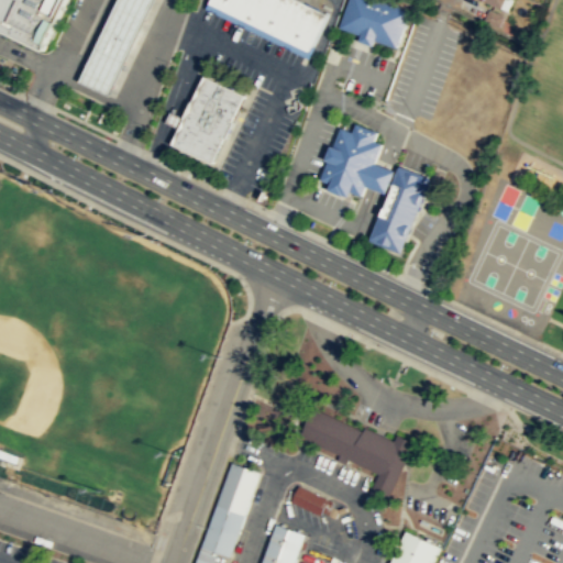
[(0,0),(0,26),(52,52),(76,0),(0,0)]
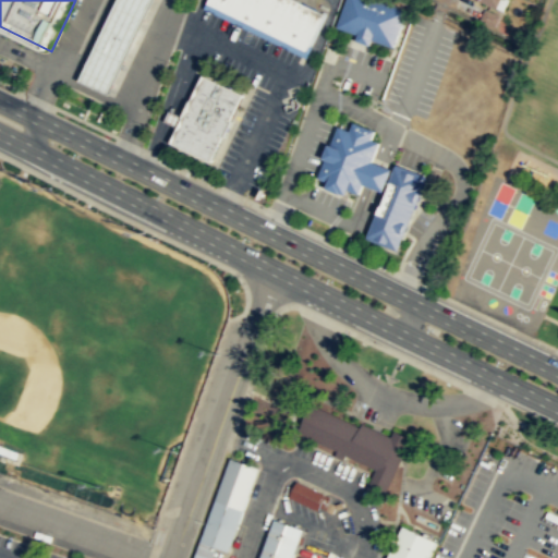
[(160,0),(114,95),(85,81),(122,0),(160,0)]
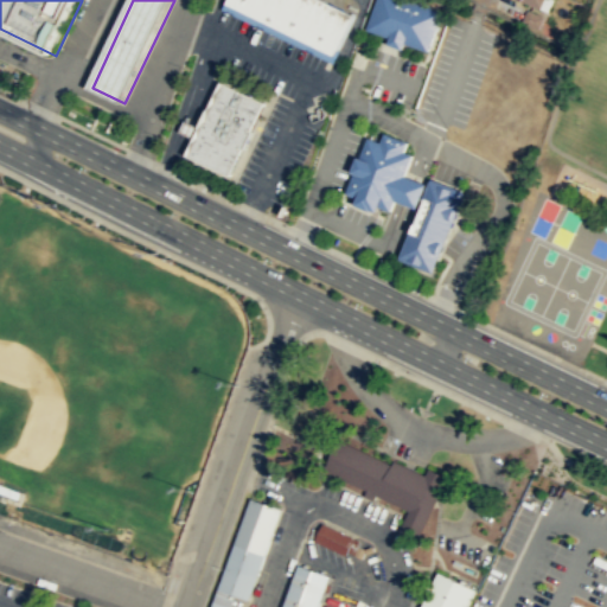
[(319,0),(352,16),(333,56),(224,4),(225,0),(319,0)]
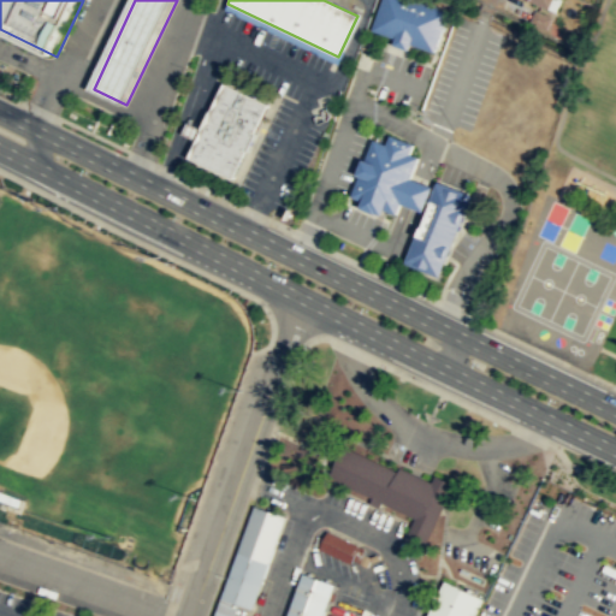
[(433,53),(448,12),(414,0),(380,0),(371,30),(433,53)]
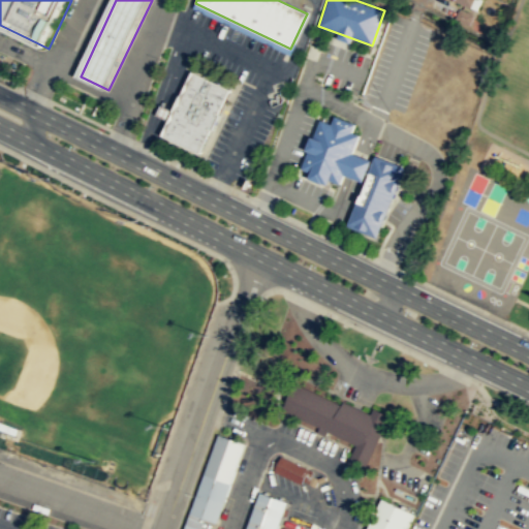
[(447,0),(476,11),(480,0),(447,0)]
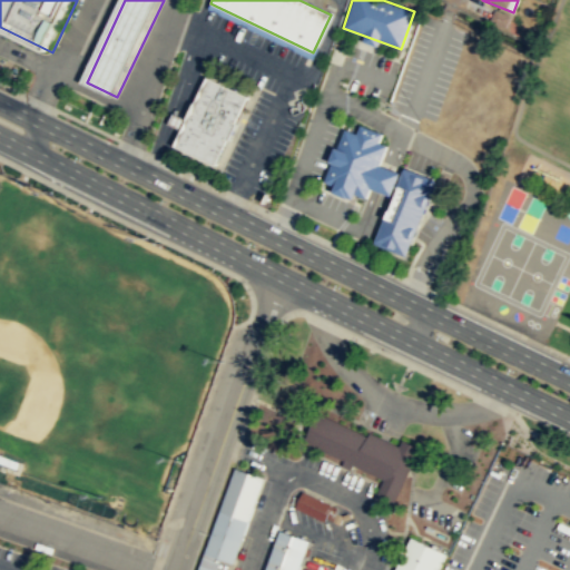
[(490,20),(505,28),(511,17),(495,9),(490,20)]
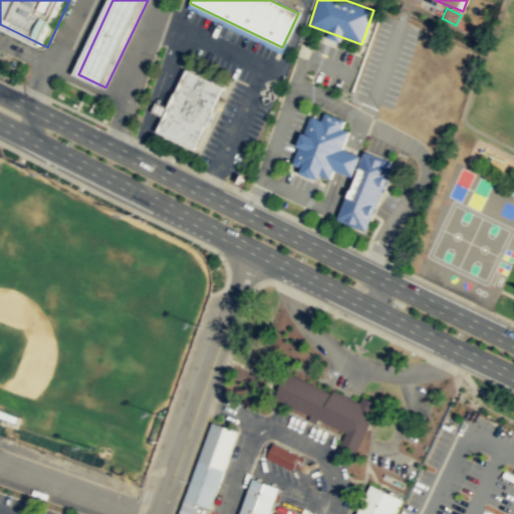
[(226,85),(188,67),(159,130),(196,148),(226,85)]
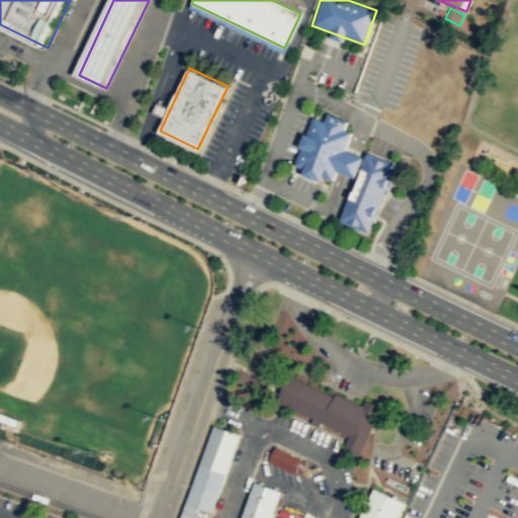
[(351,131),(332,178),(294,164),(313,114),(351,131)]
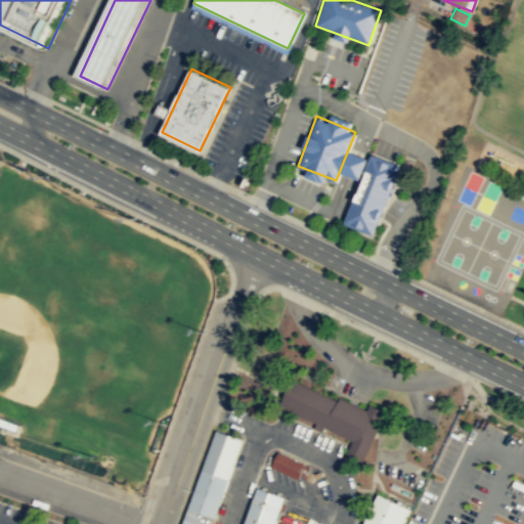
[(373,234),(380,215),(400,165),(370,153),(343,222),(373,234)]
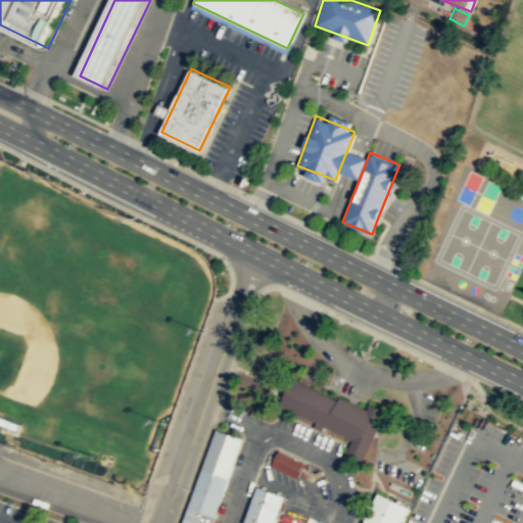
[(350,438),(343,456),(361,463),(375,430),(384,410),(368,401),(366,409),(338,395),(336,399),(290,377),(278,405),(350,438)]
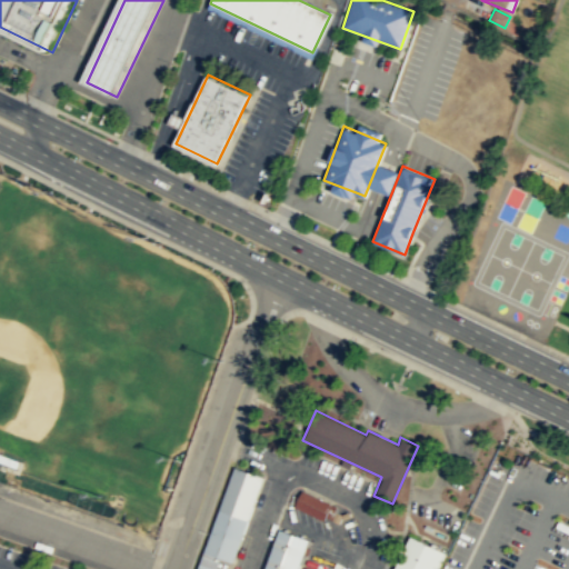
[(0,460),(17,467),(19,460),(0,452),(0,460)]
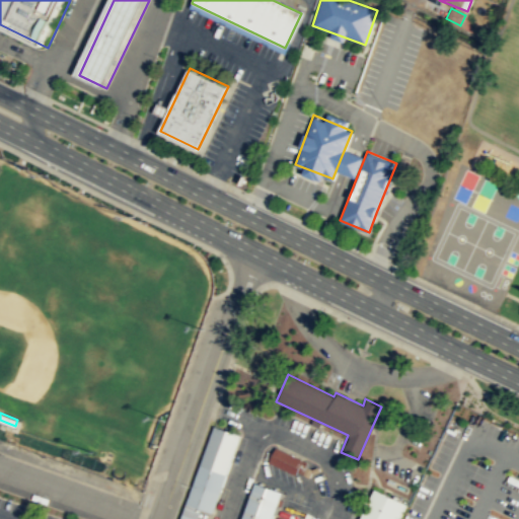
[(211,512),(239,434),(214,425),(213,425),(178,518),(196,518),(201,508),(211,512)]
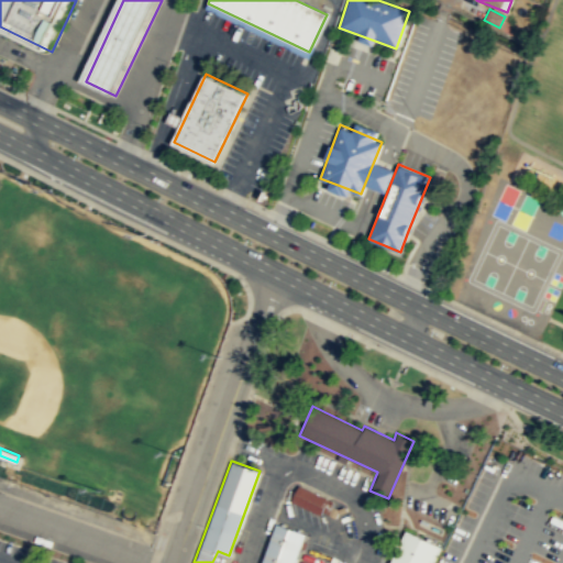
[(305,533),(294,562),(261,562),(275,522),(305,533)]
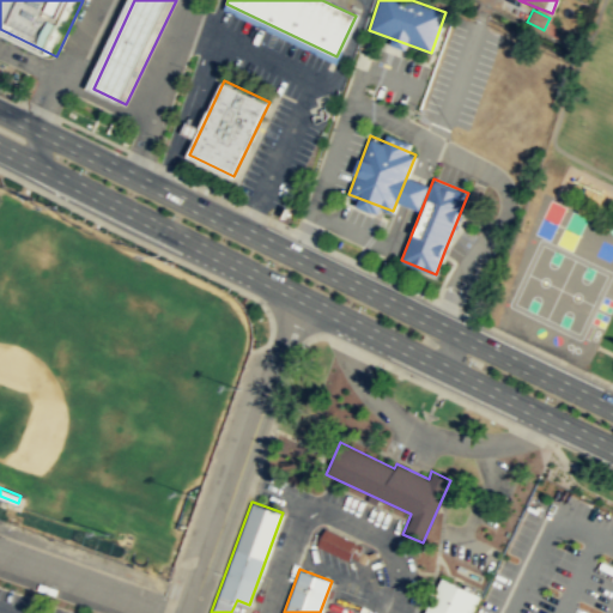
[(469,612),(478,595),(479,594),(442,576),(424,612),(469,612)]
